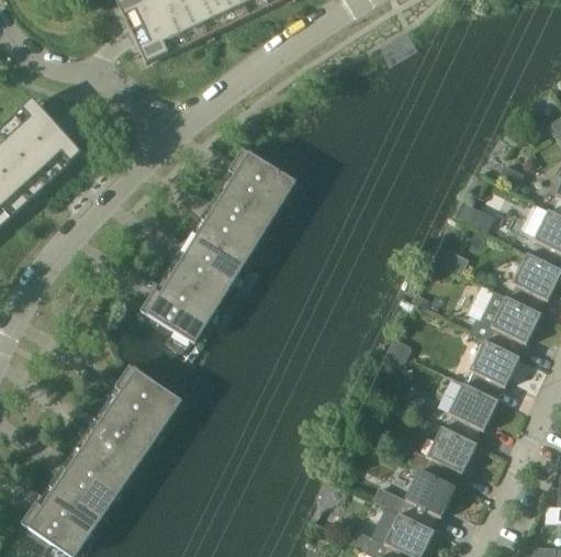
[(119,0),(116,1),(132,33),(146,65),(153,62),(220,30),(281,0),(119,0)]
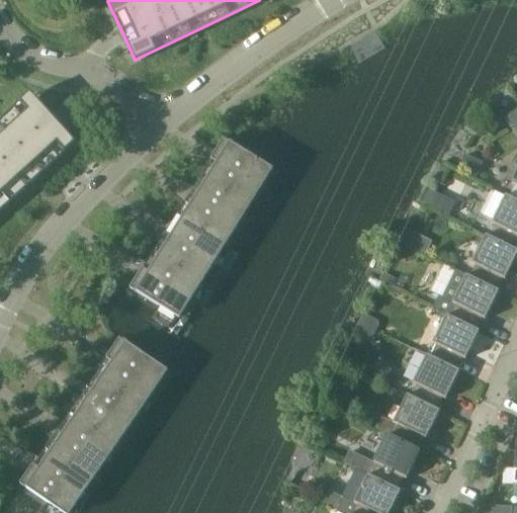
[(0,207),(75,141),(54,117),(30,91),(0,118),(0,207)]
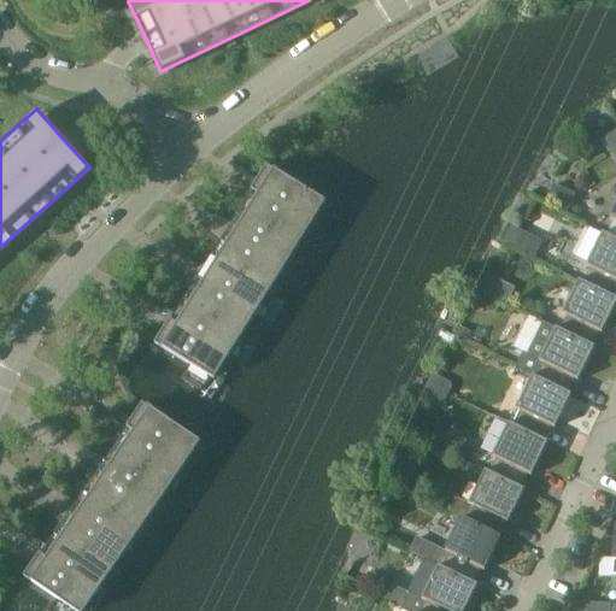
[(615,125),(600,135),(615,158),(615,125)]
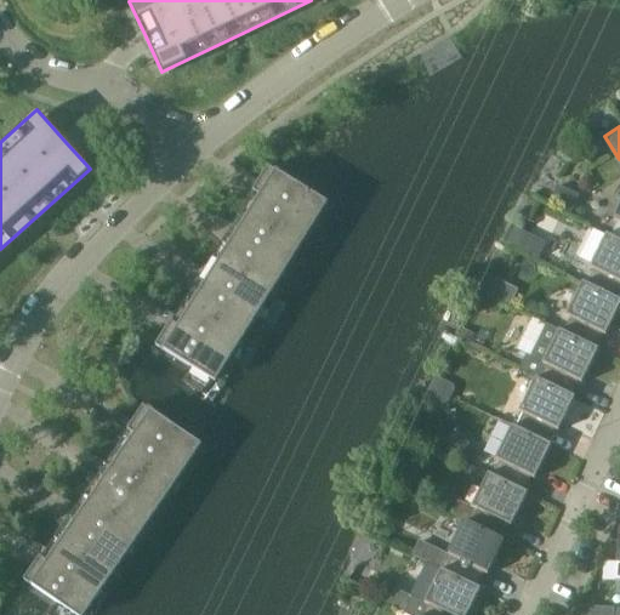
[(268,163),(252,187),(261,192),(261,191),(308,221),(313,223),(328,200),(323,198),(276,169),(268,163)]
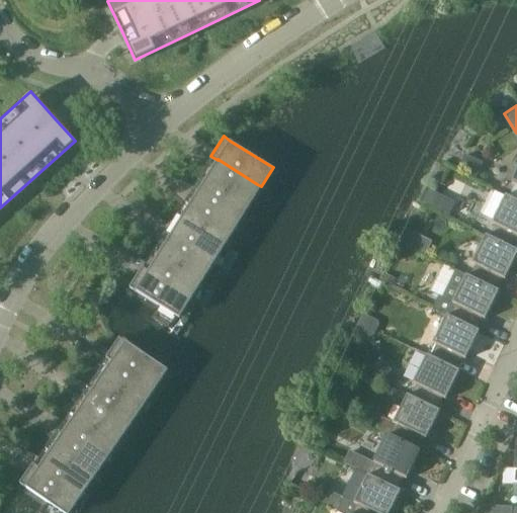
[(482,159),(464,151),(458,165),(476,172),(482,159)]
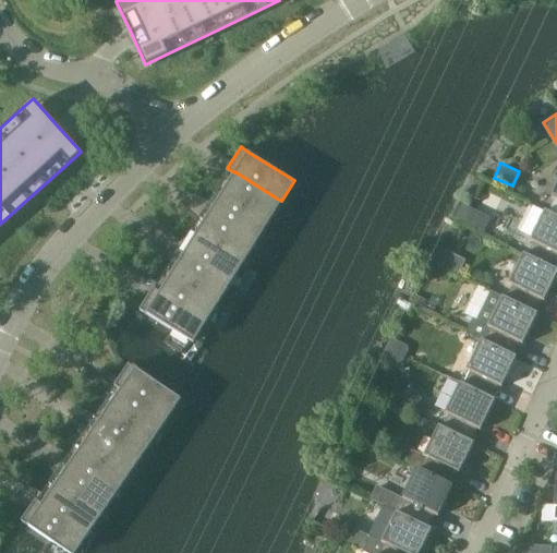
[(234,172),(222,192),(265,218),(269,221),(281,201),(277,199),(234,171),(234,172)]
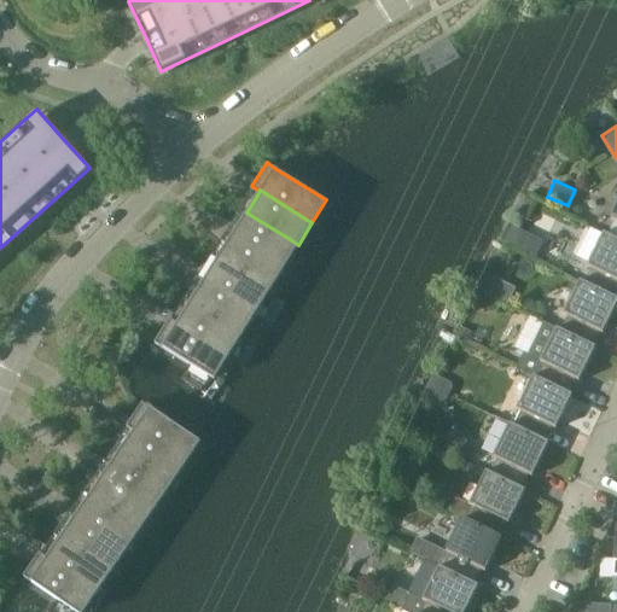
[(246,213),(232,234),(279,263),(284,267),(298,245),(294,242),(246,213)]
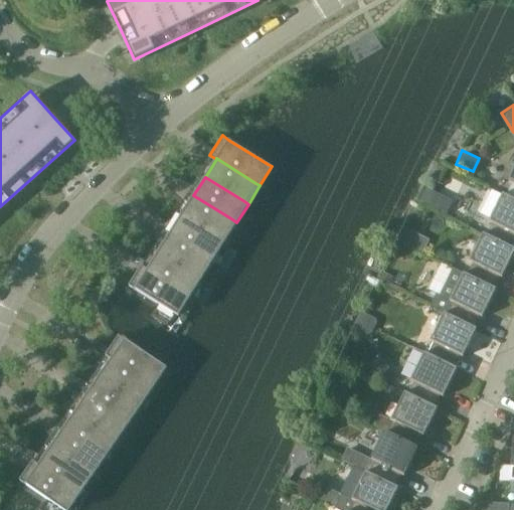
[(425,184),(419,197),(433,204),(440,191),(425,184)]
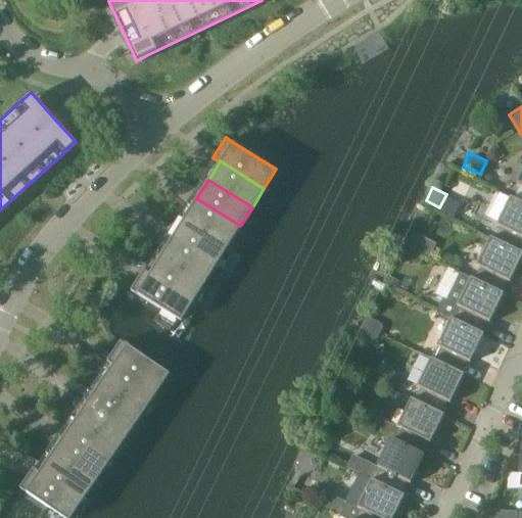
[(500,224),(493,235),(520,248),(521,243),(521,198),(514,194),(513,195),(510,193),(495,222),(500,224)]
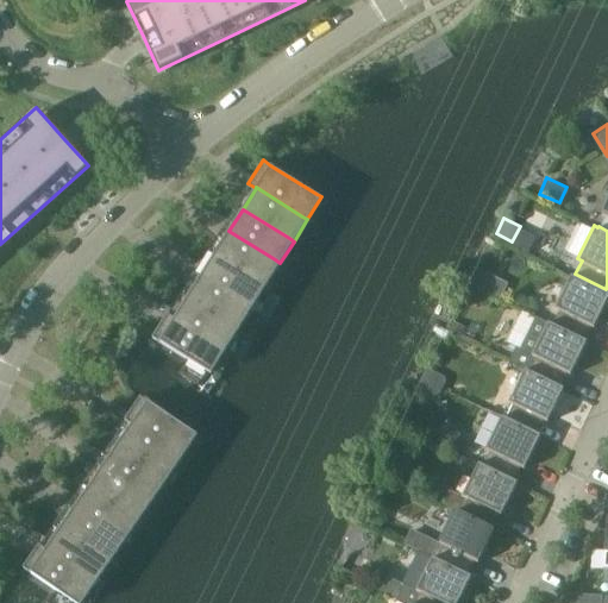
[(229,231),(215,252),(262,281),(267,284),(280,263),(275,259),(229,231)]
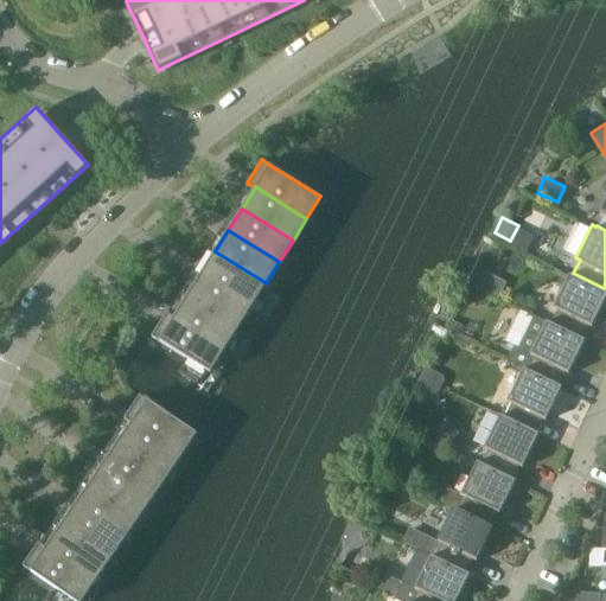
[(215,251),(202,274),(247,302),(253,306),(266,283),(261,280),(215,251)]
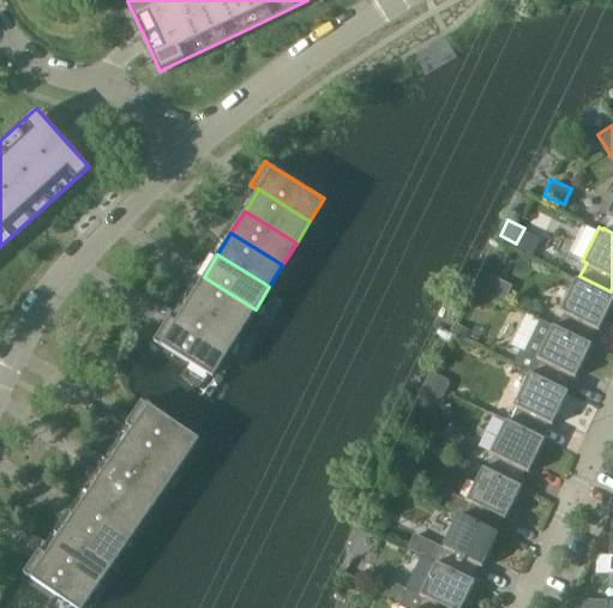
[(494,274),(474,264),(467,280),(487,289),(494,274)]
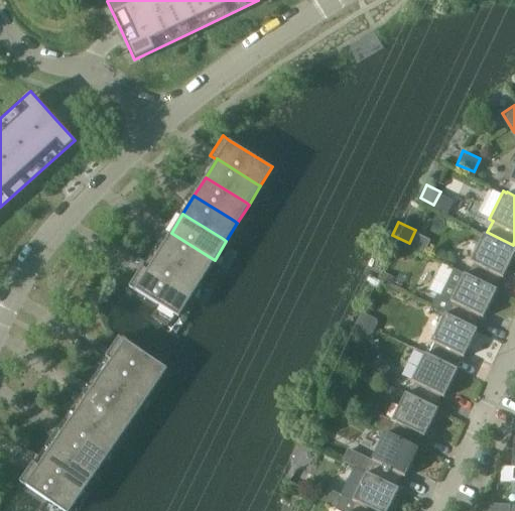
[(514,246),(513,245),(487,232),(484,231),(470,258),(473,260),(468,271),(494,284),(499,273),(502,274),(503,273),(505,274),(508,266),(507,265),(514,248),(514,246)]
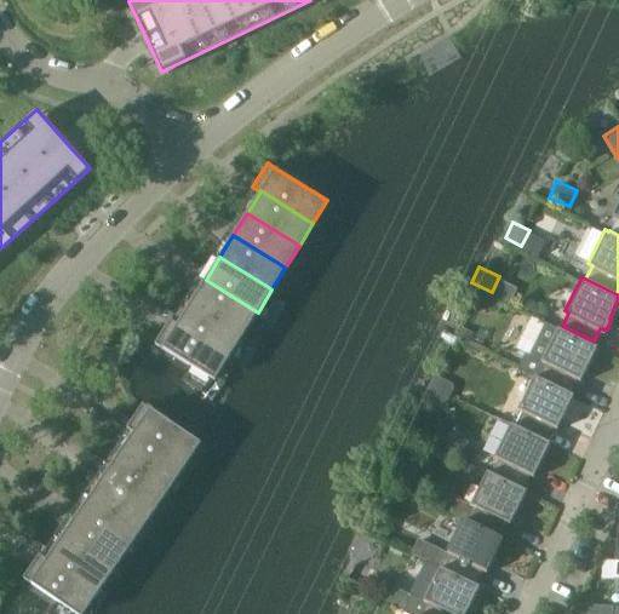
[(206,280),(191,302),(239,331),(244,334),(258,313),(252,309),(206,280)]
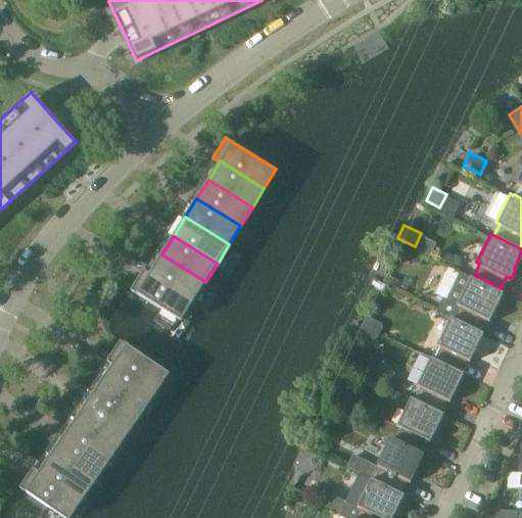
[(150,272),(150,273),(189,297),(194,300),(205,282),(201,279),(161,254),(150,272)]
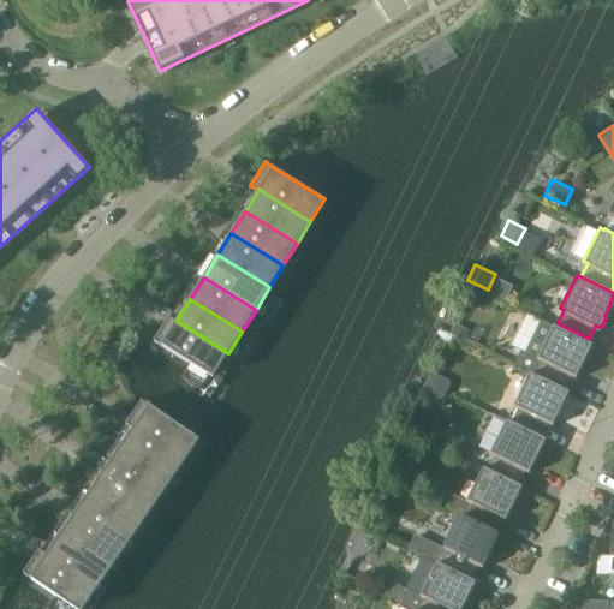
[(170,315),(154,339),(162,344),(188,359),(180,372),(201,386),(208,372),(214,376),(228,353),(222,350),(177,321),(177,320),(170,315)]
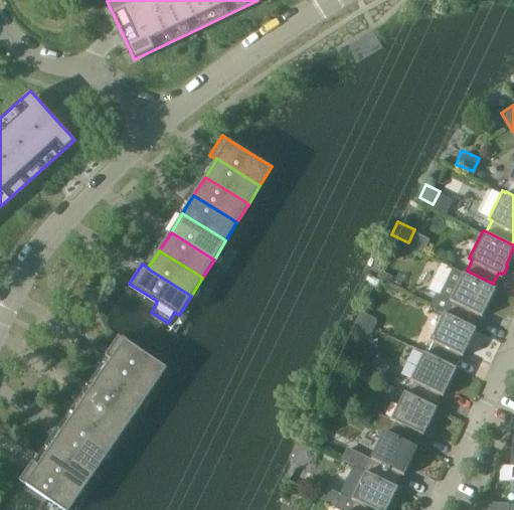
[(436,290),(429,304),(443,311),(444,309),(473,323),(479,312),(482,314),(483,312),(484,313),(488,305),(486,305),(496,286),(492,285),(493,284),(467,271),(466,272),(463,270),(463,271),(452,265),(438,291),(436,290)]
